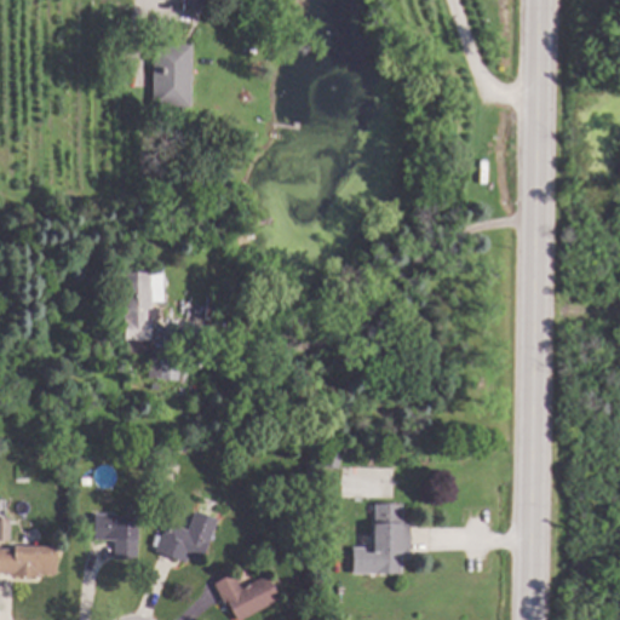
[(205,0),(205,10),(184,10),(184,0),(205,0)]
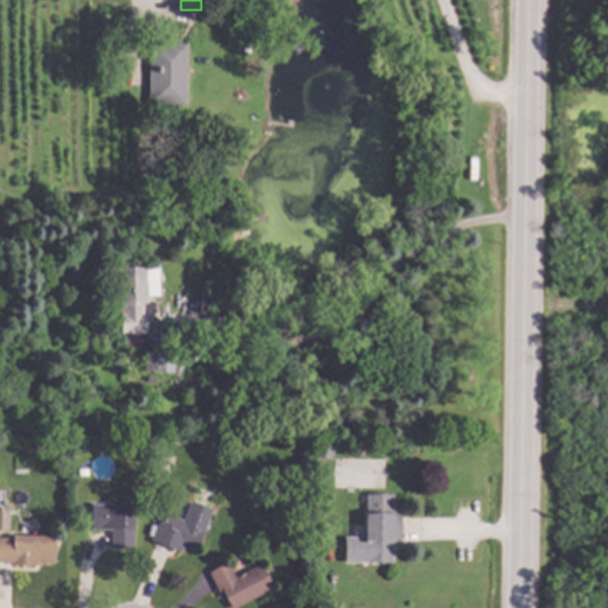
[(188,105),(151,103),(152,43),(182,44),(189,44),(188,105)]
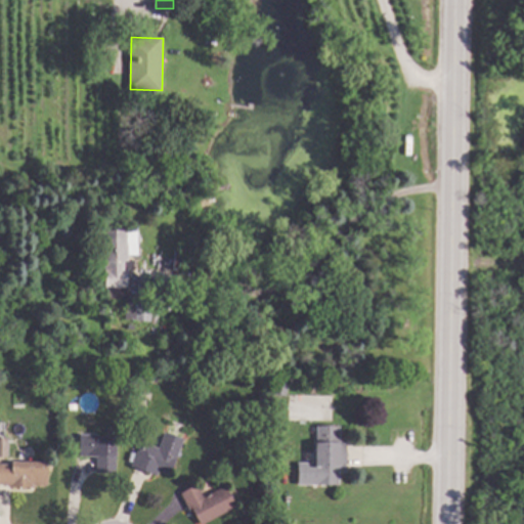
[(128,261),(135,260),(135,268),(128,269),(128,287),(106,288),(104,230),(128,229),(128,261)]
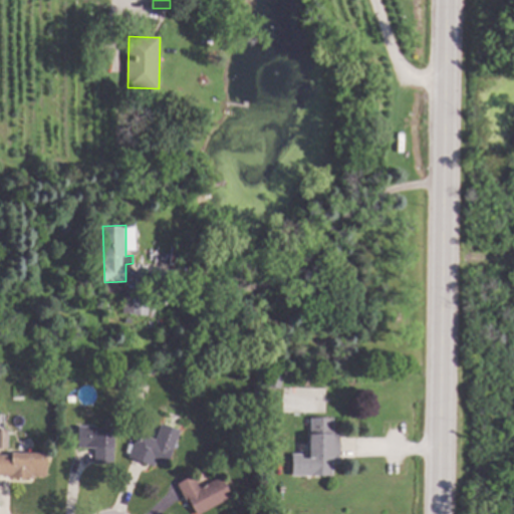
[(151,295),(149,315),(133,313),(136,293),(151,295)]
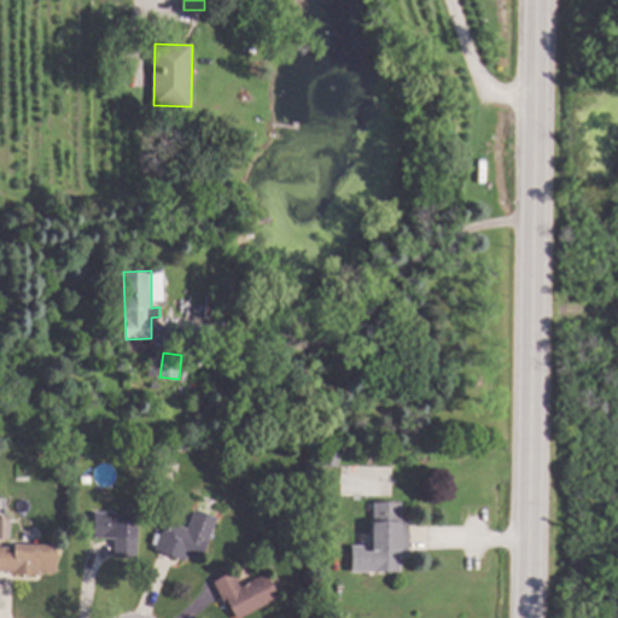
[(339,453),(338,466),(325,465),(326,452),(339,453)]
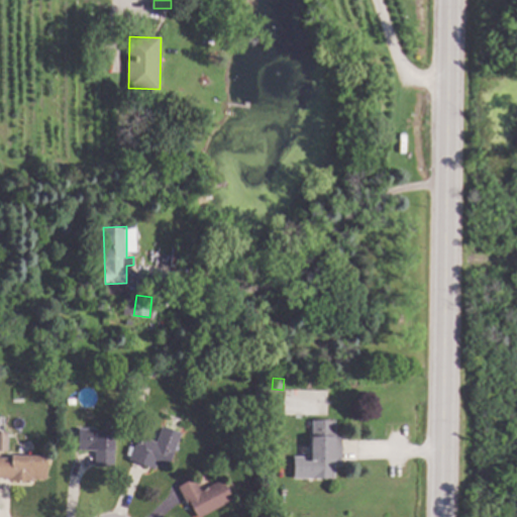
[(335,432),(341,432),(340,466),(335,466),(335,479),(313,478),(314,420),(336,421),(335,432)]
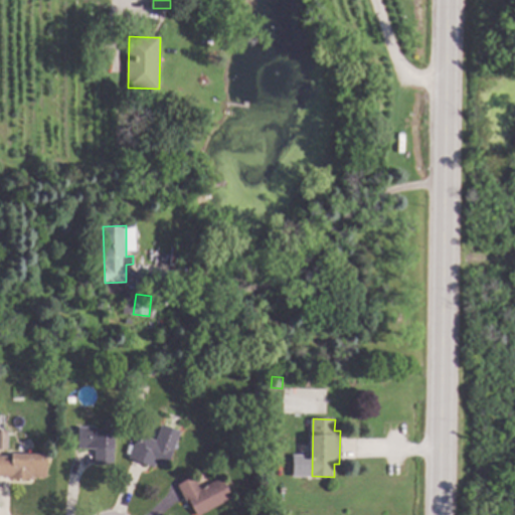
[(181,432),(167,467),(156,463),(154,468),(130,458),(140,434),(156,441),(163,424),(181,432)]
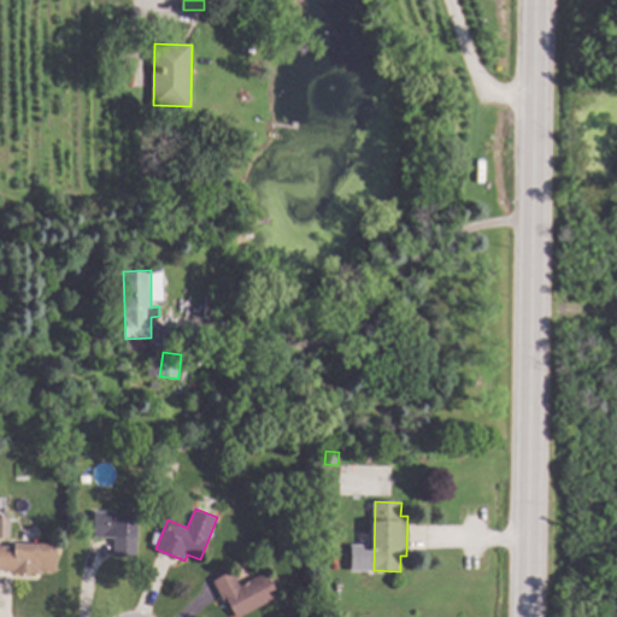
[(117,512),(117,513),(137,515),(136,557),(115,556),(115,538),(94,538),(94,511),(117,512)]
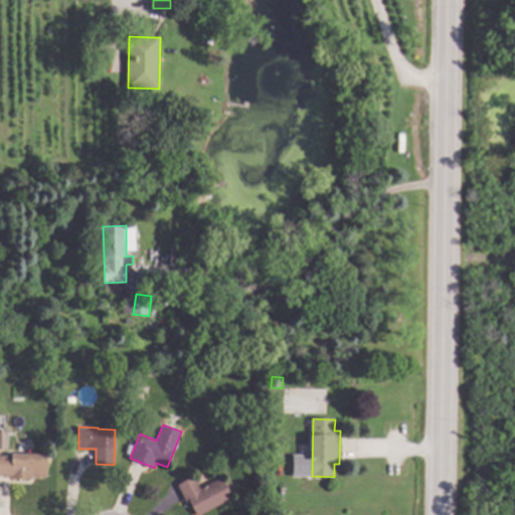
[(47,477),(36,477),(36,479),(12,479),(12,476),(0,476),(0,454),(47,454),(47,477)]
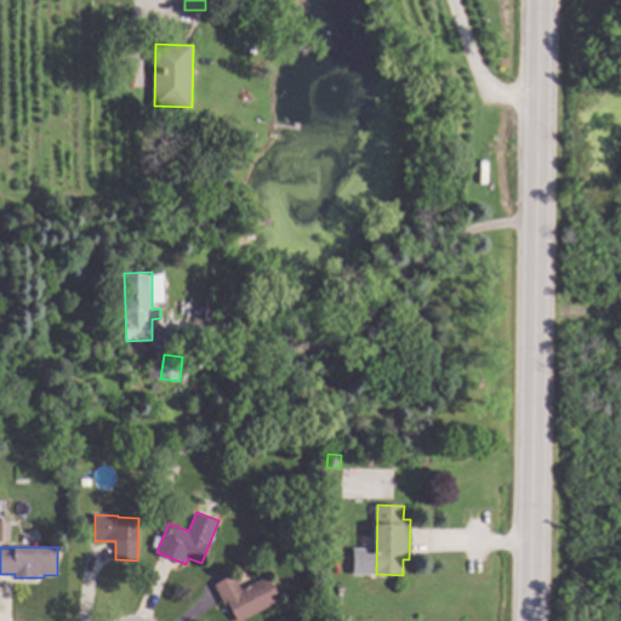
[(241,590),(267,576),(280,600),(239,620),(237,620),(231,608),(228,609),(215,585),(234,575),(241,590)]
